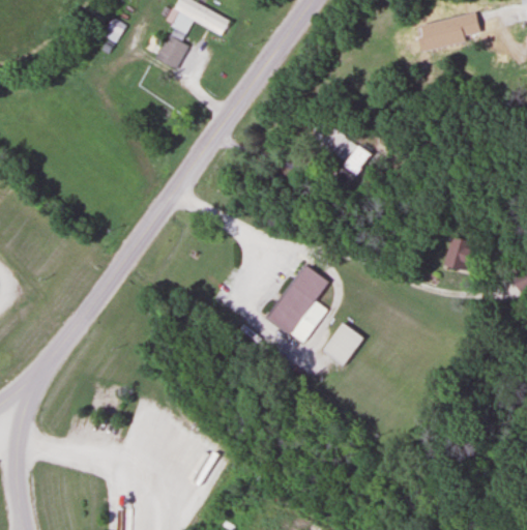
[(194,21),(224,36),(232,21),(192,0),(179,0),(168,23),(174,26),(156,58),(177,68),(189,45),(183,41),(194,21)]
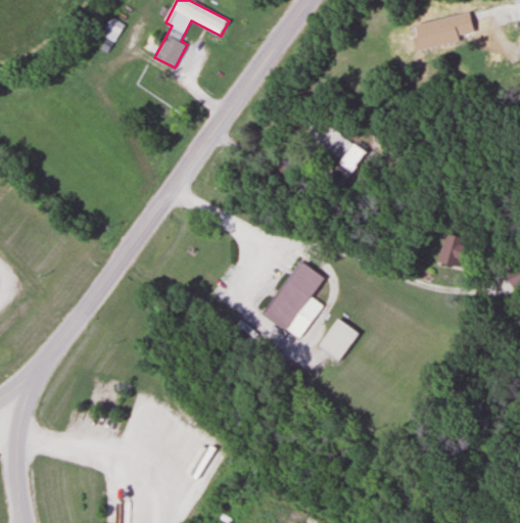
[(517,50),(518,21),(519,21),(519,11),(484,11),(483,49),(517,50)]
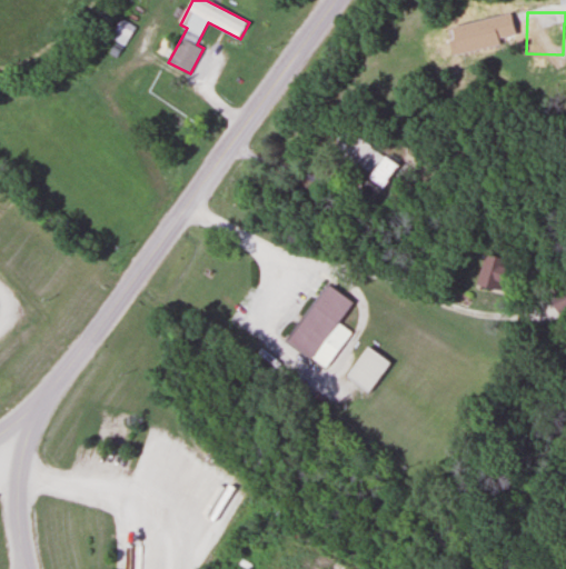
[(138,27),(122,18),(111,38),(126,47),(138,27)]
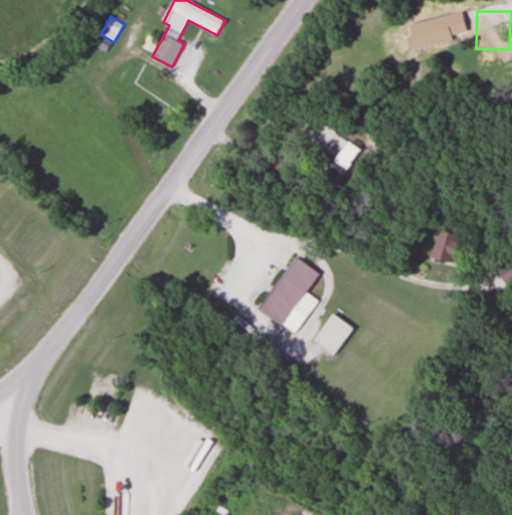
[(345,170),(359,149),(314,117),(301,134),(335,158),(333,161),(345,170)]
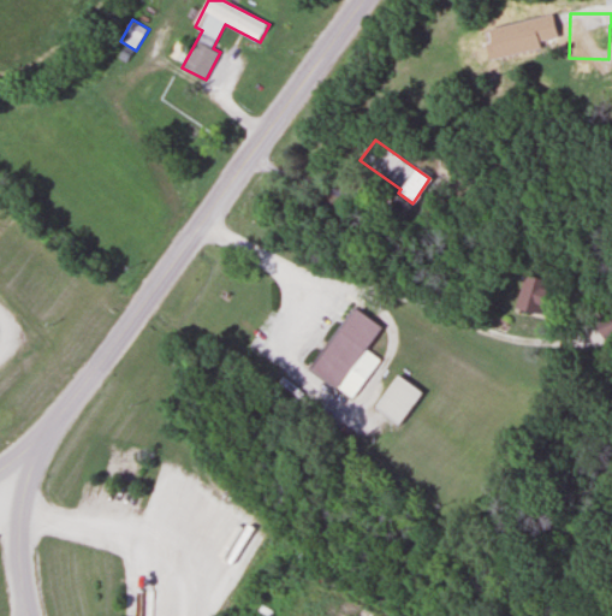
[(540,318),(552,283),(527,274),(515,309),(540,318)]
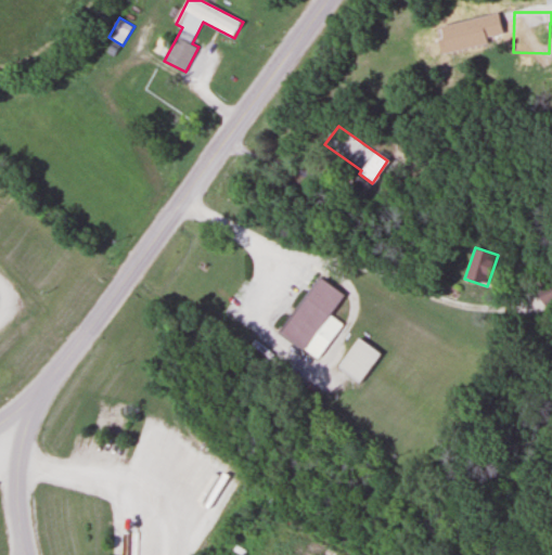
[(344,295),(318,278),(280,335),(320,361),(344,324),(330,315),(344,295)]
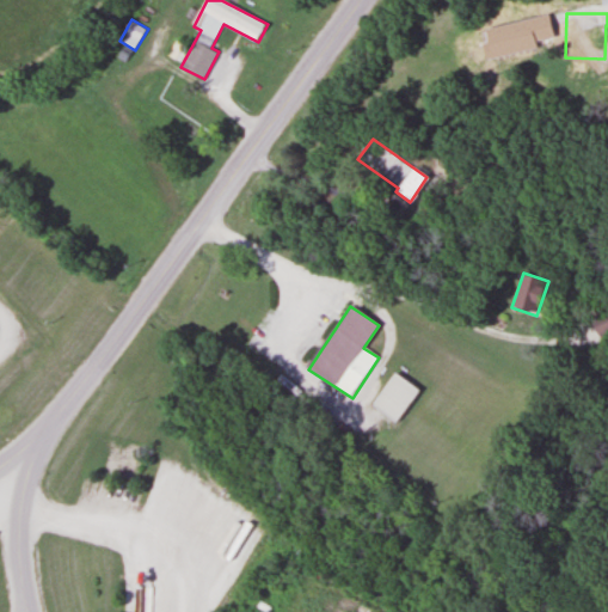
[(607,311),(594,316),(601,336),(607,334),(607,311)]
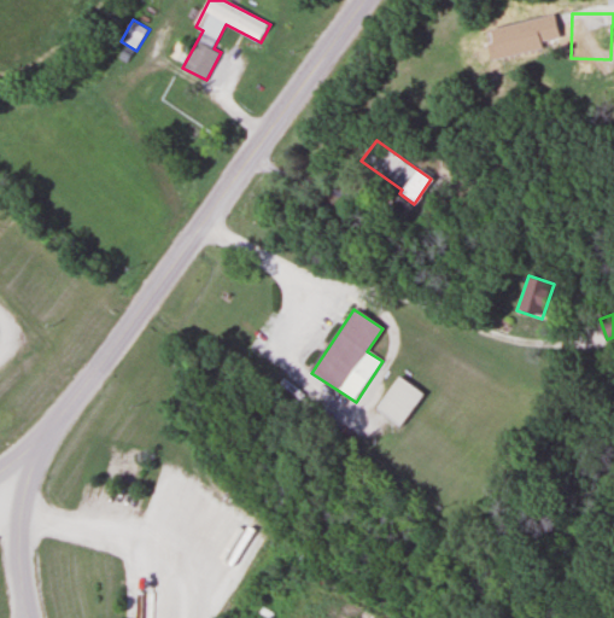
[(374,409),(399,427),(422,395),(398,375),(374,409)]
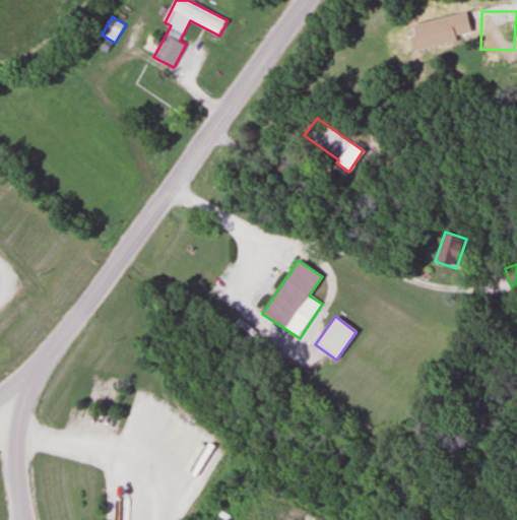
[(160,444),(178,414),(172,410),(153,440),(160,444)]
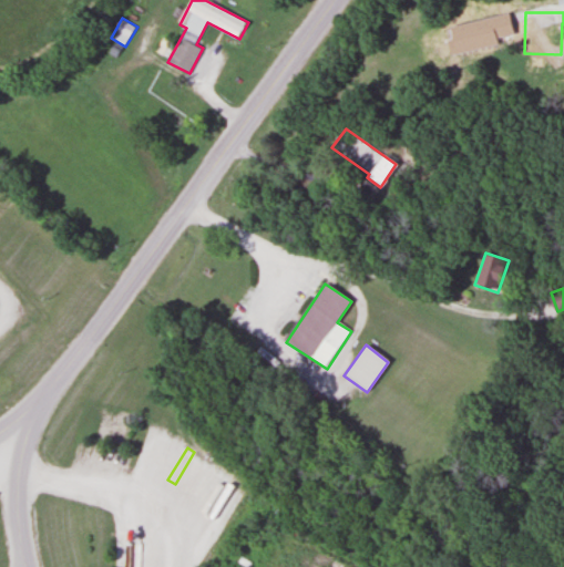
[(214,501),(223,511),(250,485),(242,475),(214,501)]
